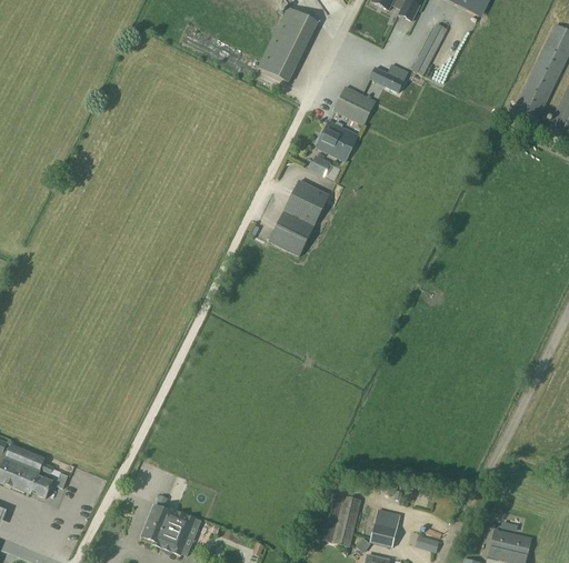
[(373,0),(388,8),(390,2),(400,7),(398,11),(411,18),(418,3),(411,0),(373,0)]
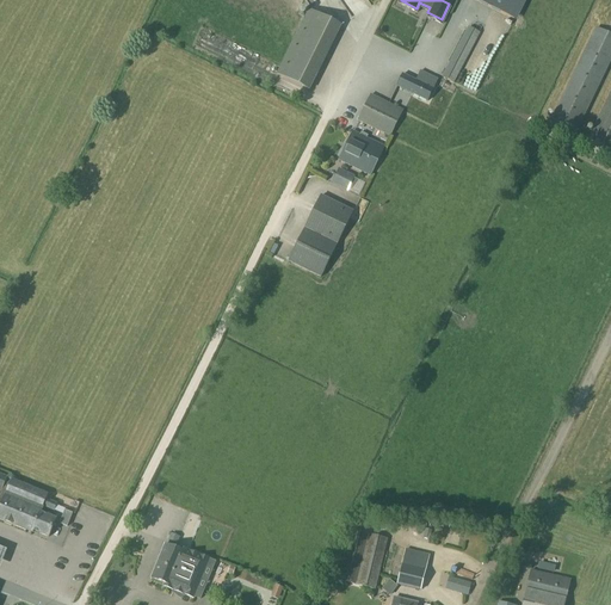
[(486,0),(513,13),(520,0),(486,0)]
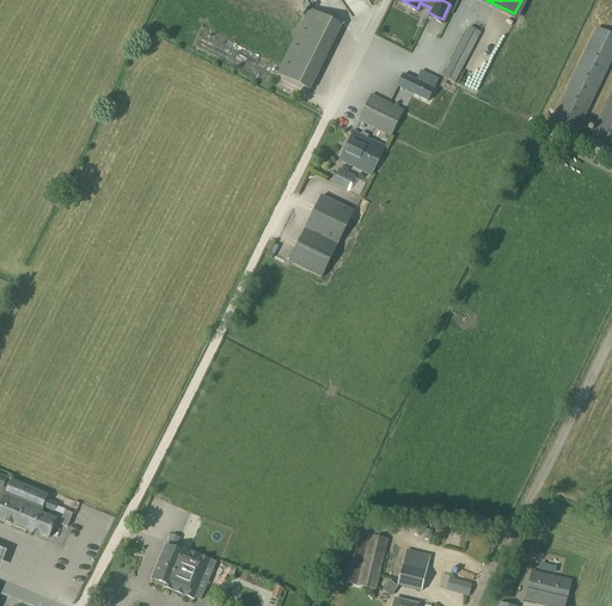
[(310,7),(277,71),(310,87),(342,23),(310,7)]
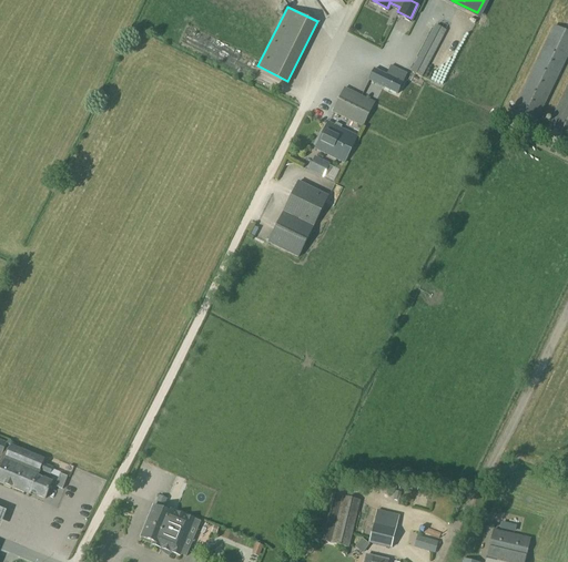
[(567,29),(551,21),(507,113),(530,124),(567,46),(567,29)]
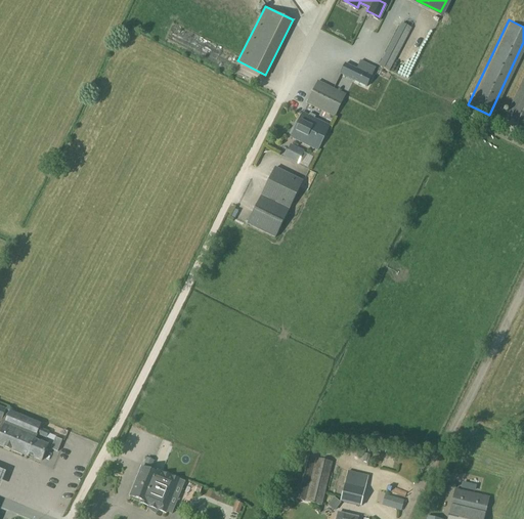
[(402,20),(379,63),(388,70),(412,26),(402,20)]
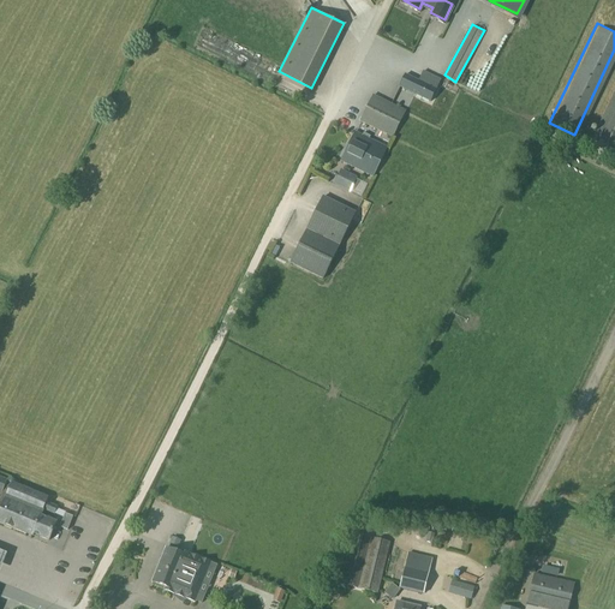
[(246,63),(251,51),(222,39),(218,52),(246,63)]
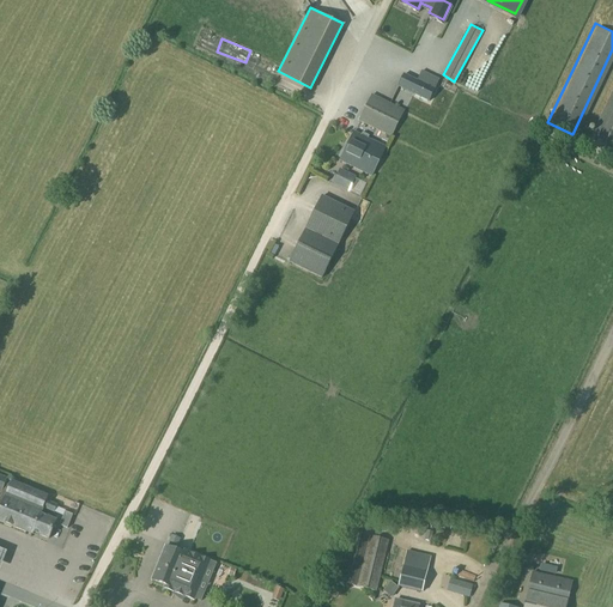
[(429,97),(435,86),(405,72),(400,84),(429,97)]
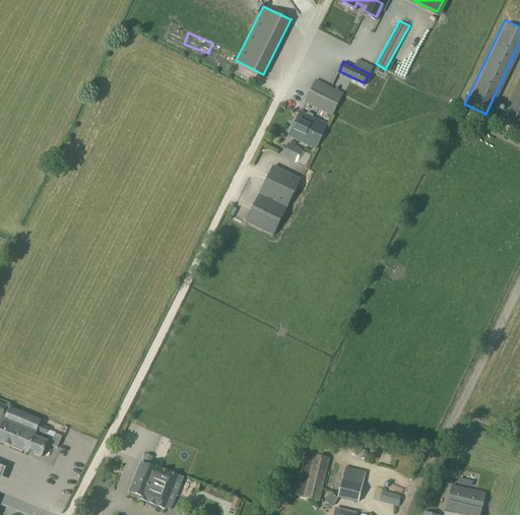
[(519,69),(499,115),(519,125),(519,69)]
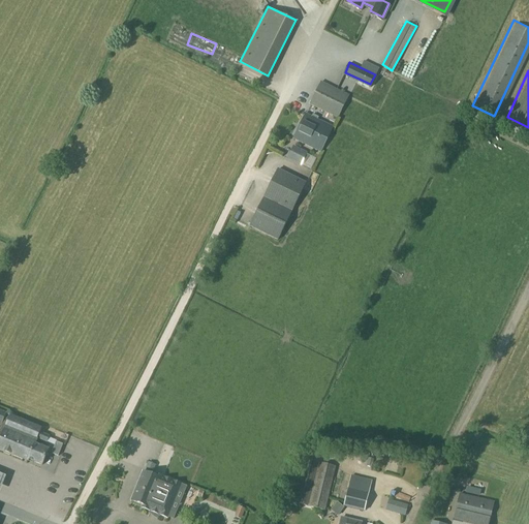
[(320,79),(310,101),(338,115),(349,92),(320,79)]
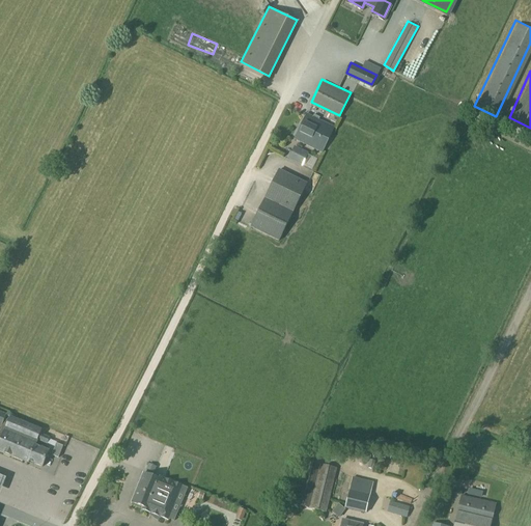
[(306,111),(295,136),(323,149),(335,125),(306,111)]
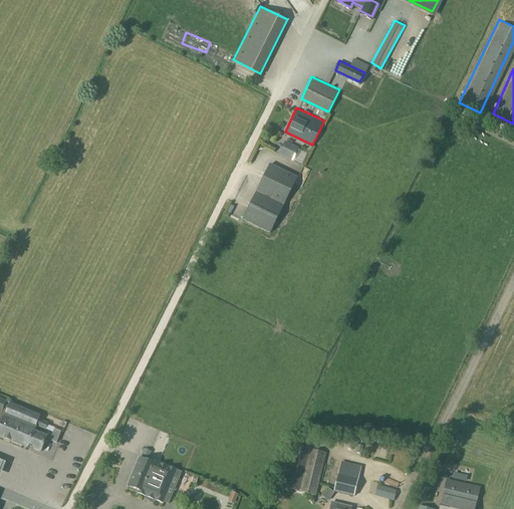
[(285,139),(278,151),(292,158),(298,145),(285,139)]
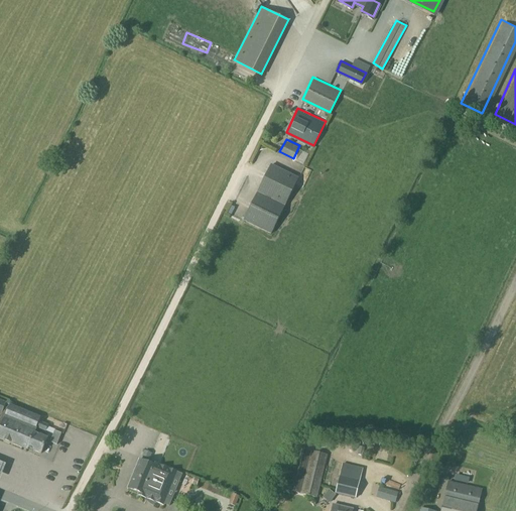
[(271,162),(244,218),(271,231),(298,175),(271,162)]
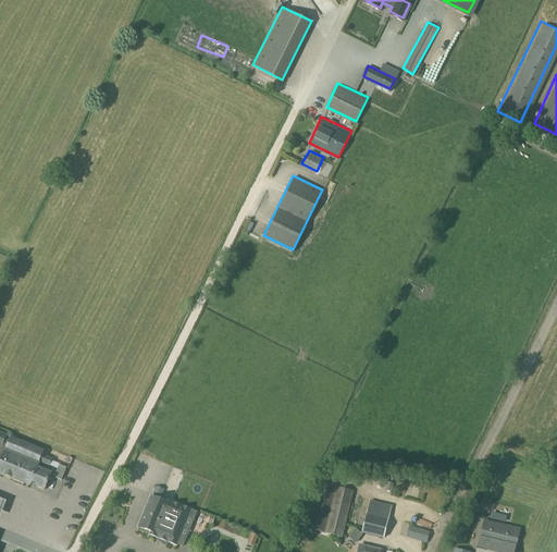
[(0,469),(31,481),(45,487),(51,470),(37,465),(39,457),(48,461),(50,454),(42,451),(44,446),(10,433),(7,432),(7,431),(0,428),(0,469)]
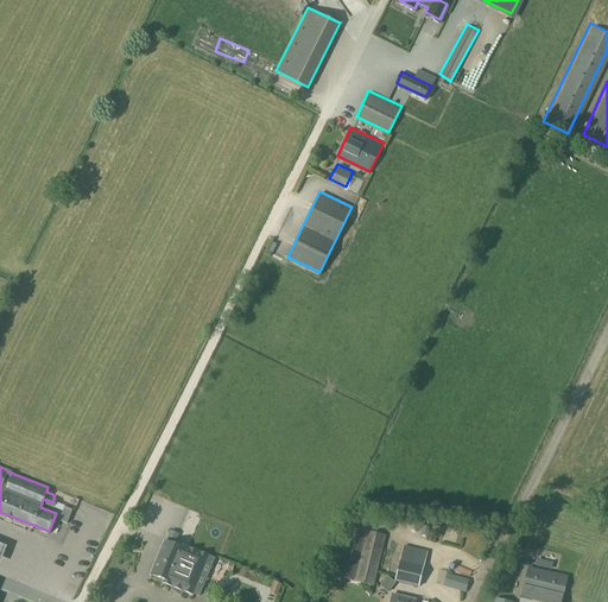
[(64,502),(58,515),(67,519),(71,506),(64,502)]
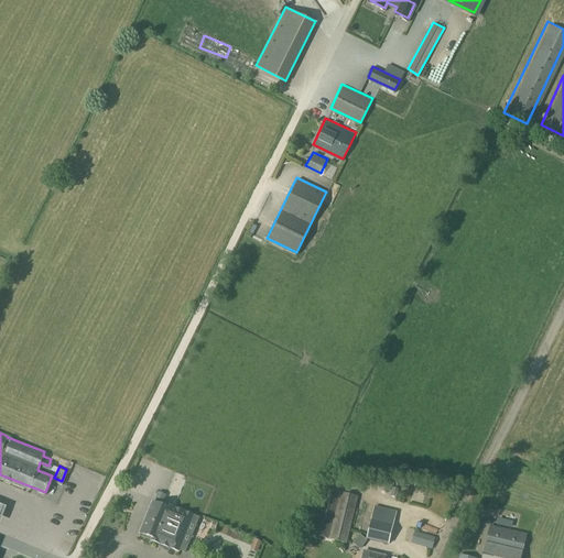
[(323,485),(312,533),(347,540),(358,493),(323,485)]
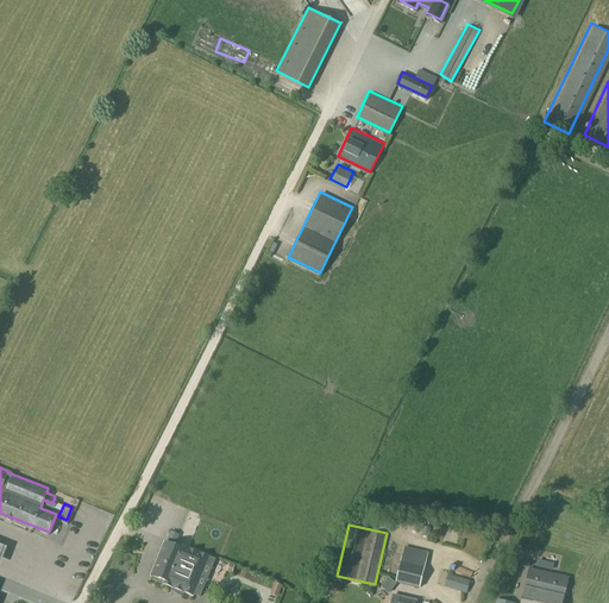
[(164,539),(150,572),(158,576),(157,578),(193,592),(209,553),(179,541),(177,544),(164,539)]
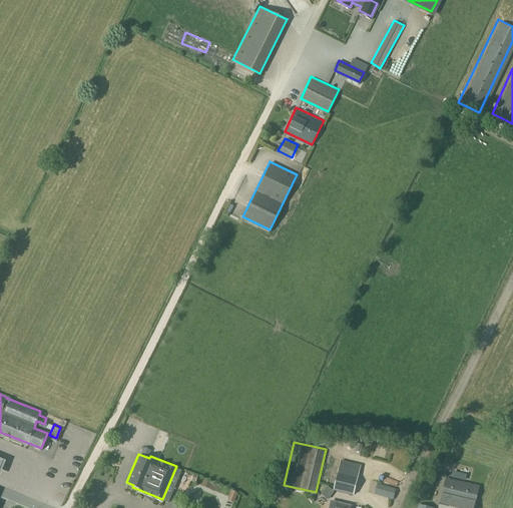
[(341,458),(334,488),(355,493),(361,463),(341,458)]
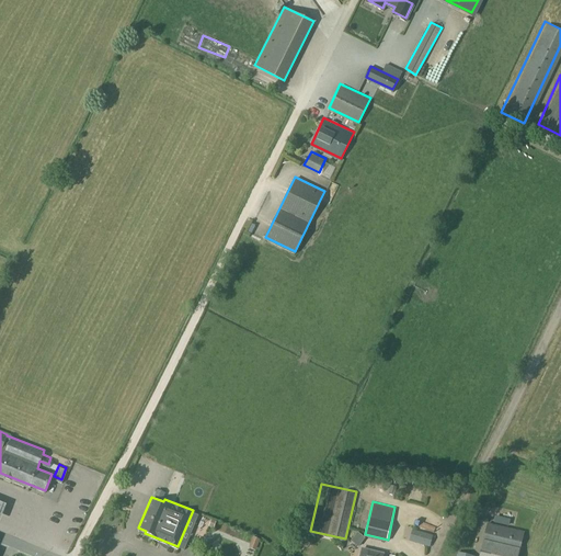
[(484,519),(481,536),(517,545),(519,540),(522,529),(484,519)]
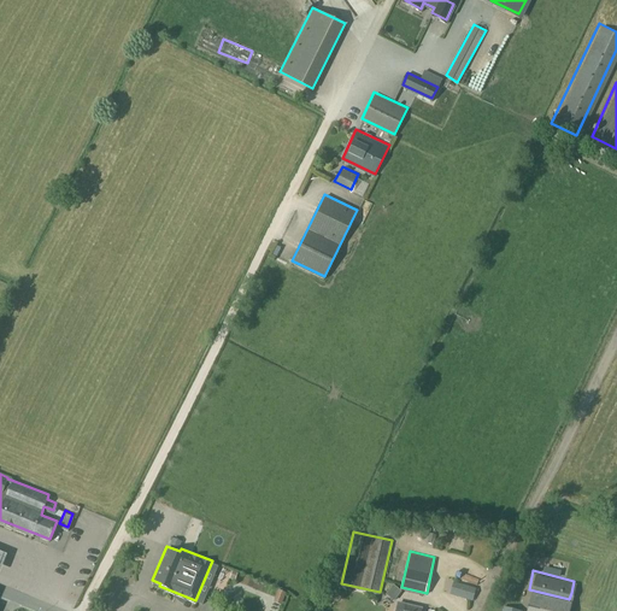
[(453,580),(450,592),(472,597),(475,585),(453,580)]
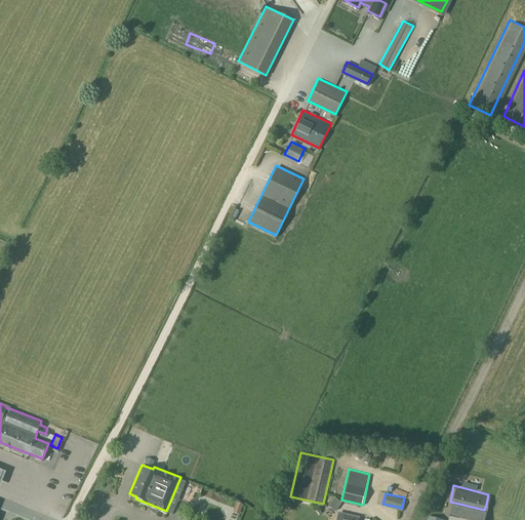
[(335,508),(341,501),(334,495),(329,502),(335,508)]
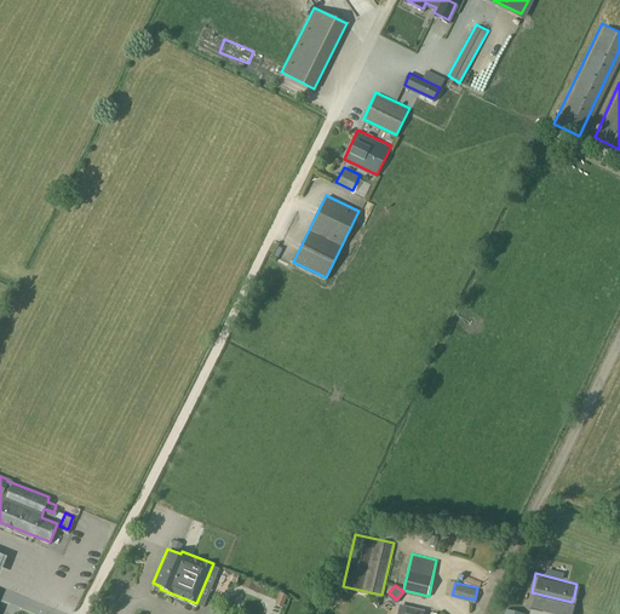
[(344,597),(340,590),(328,596),(332,603),(344,597)]
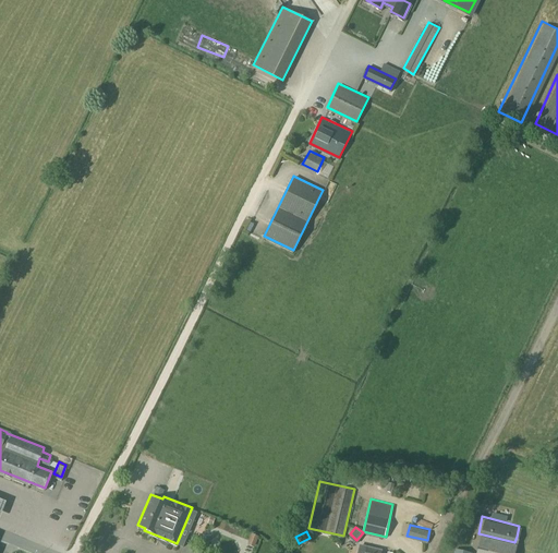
[(478,533),(473,552),(512,552),(514,542),(478,533)]
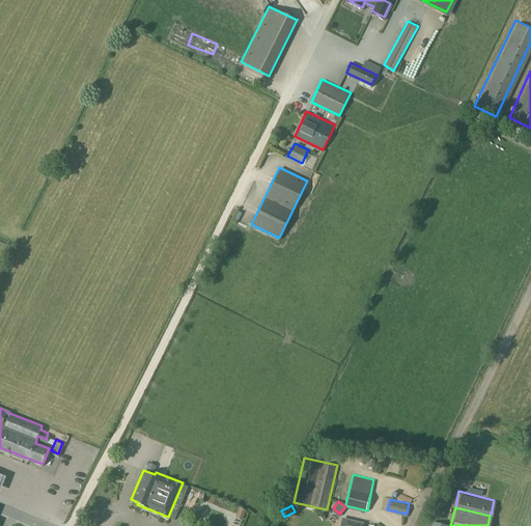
[(361,525),(363,521),(342,517),(340,525),(361,525)]
